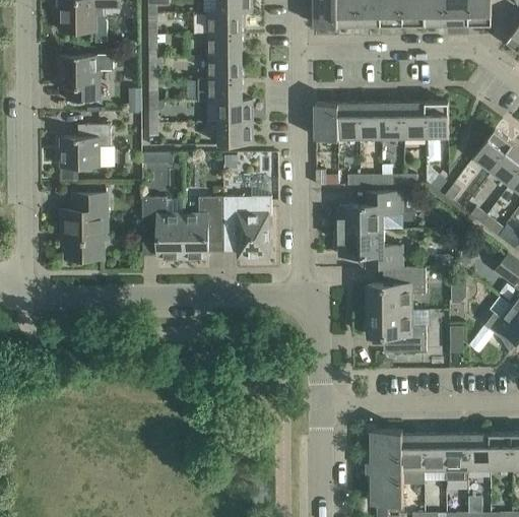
[(59,0),(59,33),(79,33),(95,33),(95,16),(103,16),(103,9),(121,9),(120,0),(59,0)]
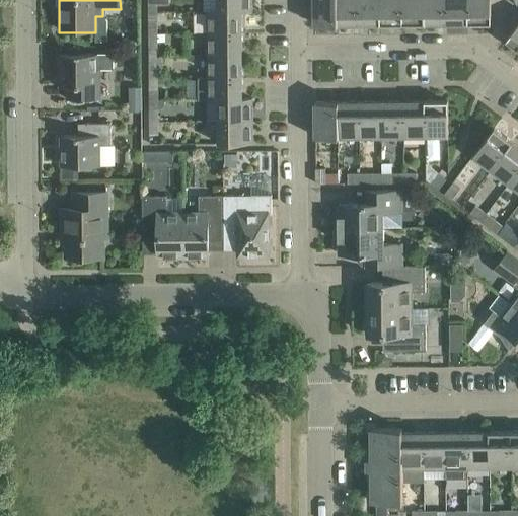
[(147,0),(148,5),(148,14),(156,14),(156,5),(170,6),(169,0),(147,0)]
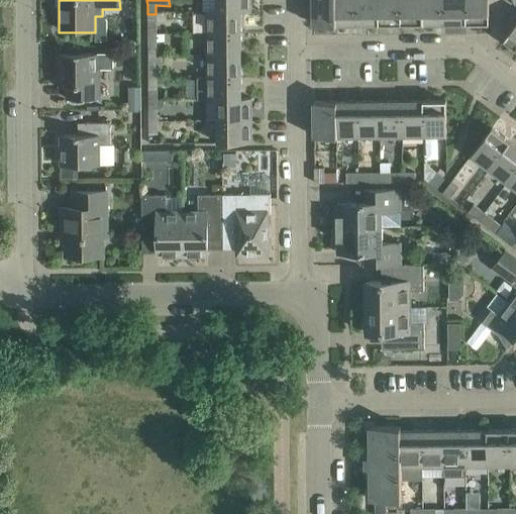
[(216,0),(216,13),(240,13),(240,14),(250,14),(249,0),(216,0)]
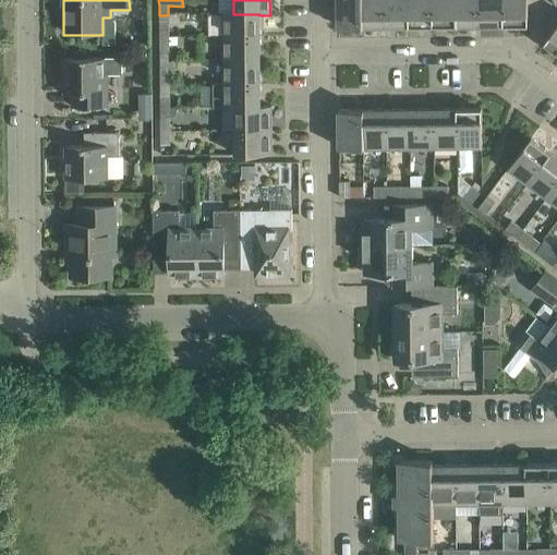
[(361,28),(361,0),(337,0),(338,29),(361,28)]
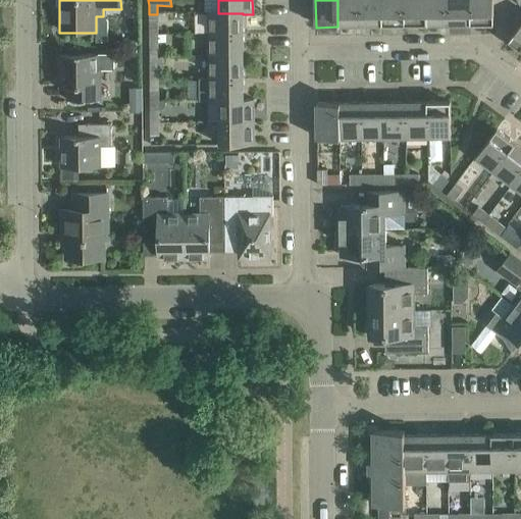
[(337,0),(337,27),(360,27),(359,0),(337,0)]
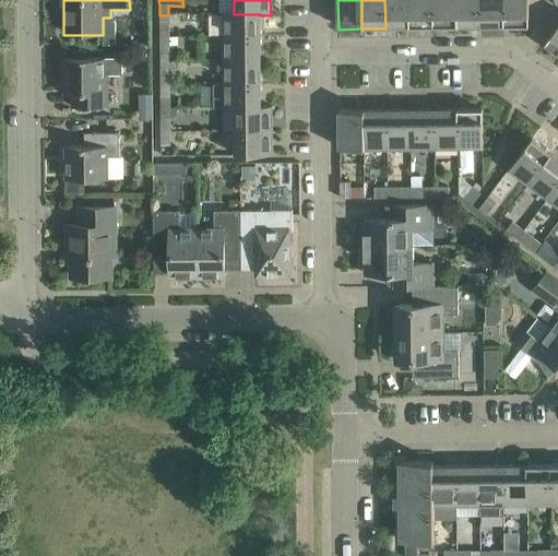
[(384,0),(386,28),(410,28),(408,0),(384,0)]
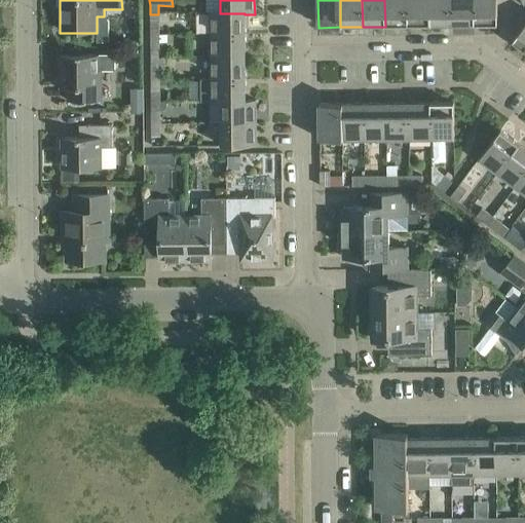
[(407,0),(384,0),(385,27),(408,27),(407,0)]
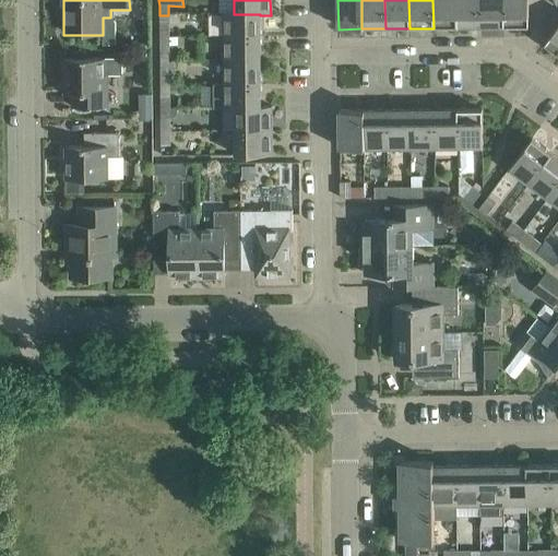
[(456,0),(432,0),(434,28),(456,28),(456,0)]
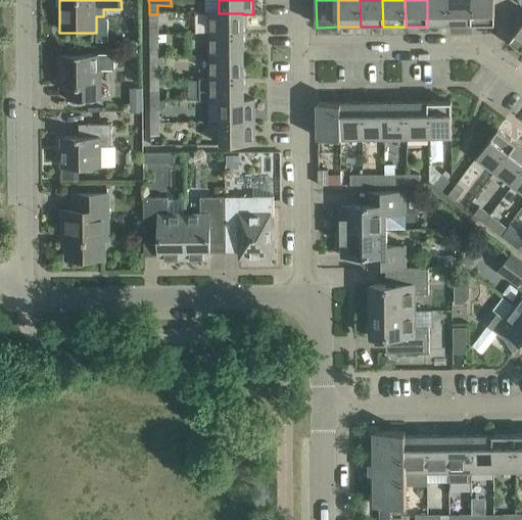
[(448,0),(427,0),(427,27),(449,27),(448,0)]
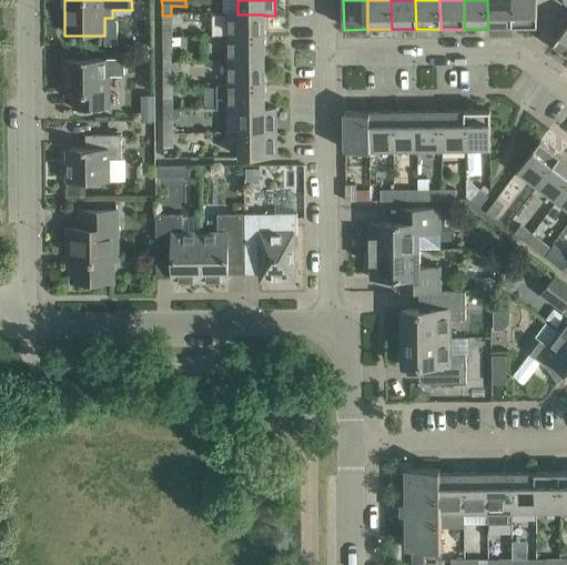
[(487,0),(488,29),(513,28),(512,0),(487,0)]
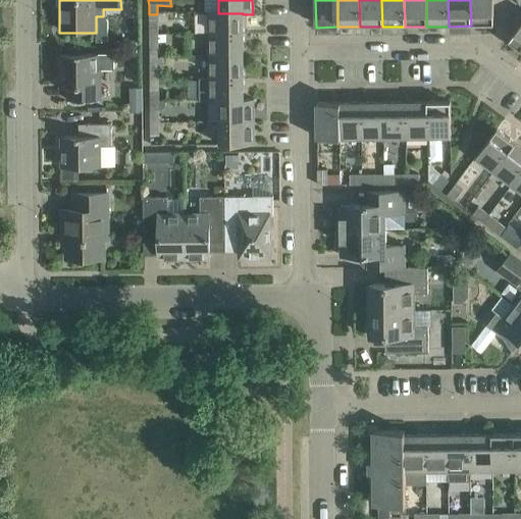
[(492,0),(470,0),(471,26),(493,26),(492,0)]
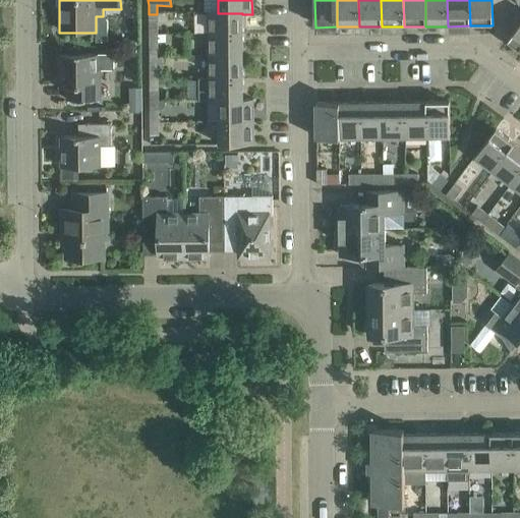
[(208,13),(208,36),(242,36),(242,14),(242,13),(218,13),(208,13)]
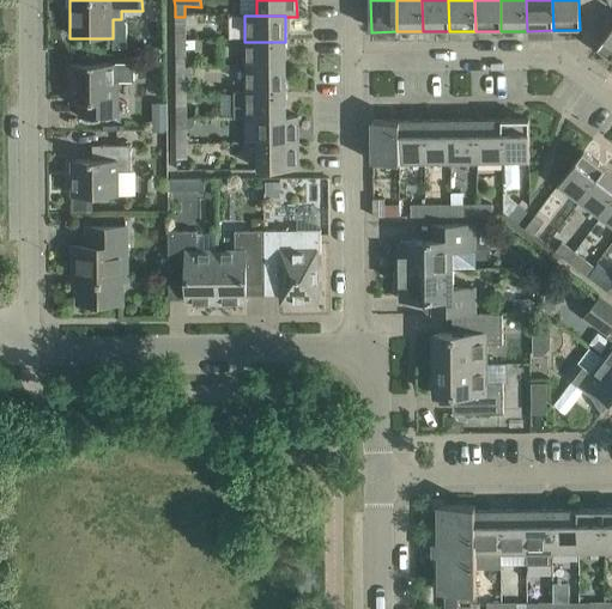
[(175,17),(175,42),(185,42),(185,17),(175,17)]
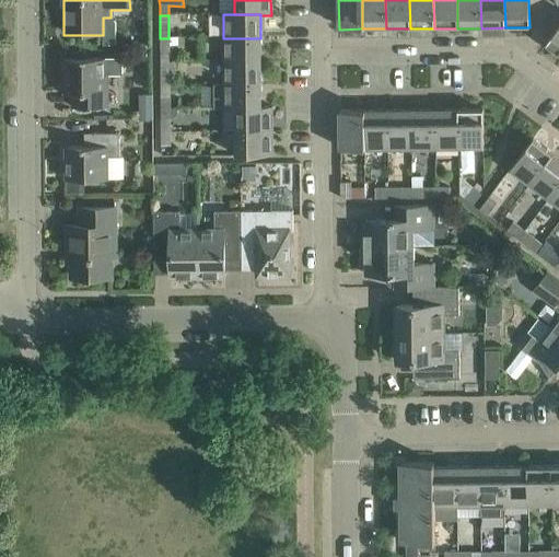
[(549,41),(545,45),(558,56),(558,26),(558,28),(551,37),(549,41)]
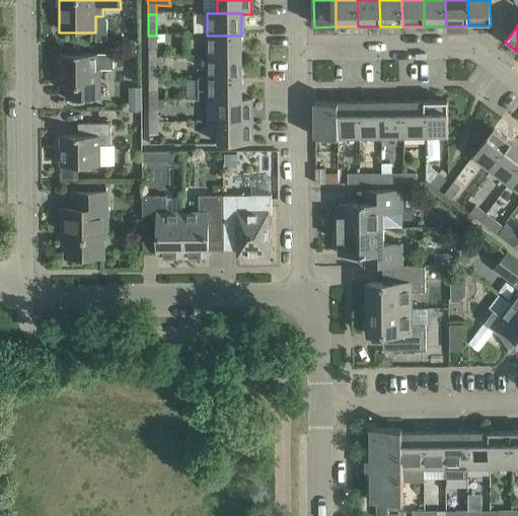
[(148,35),(148,58),(157,58),(156,35),(148,35)]
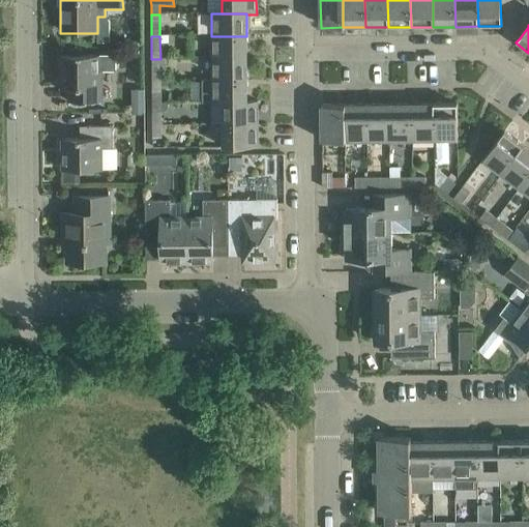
[(211,36),(211,59),(246,58),(246,36),(211,36)]
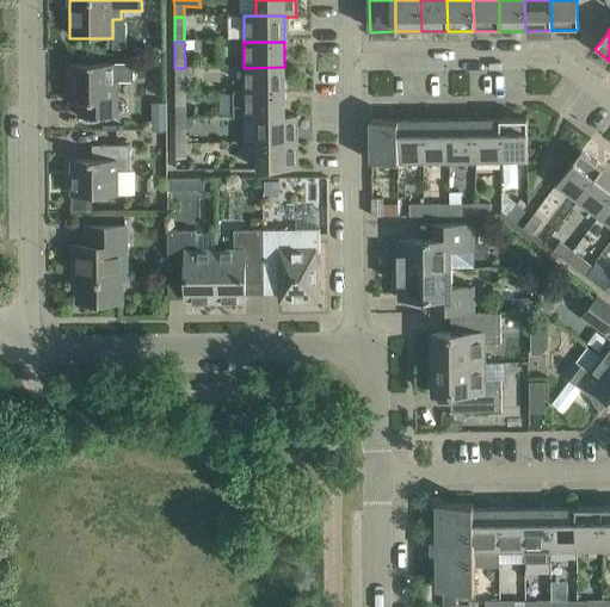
[(69,67),(71,104),(79,104),(79,119),(117,119),(117,84),(134,84),(133,66),(69,67)]
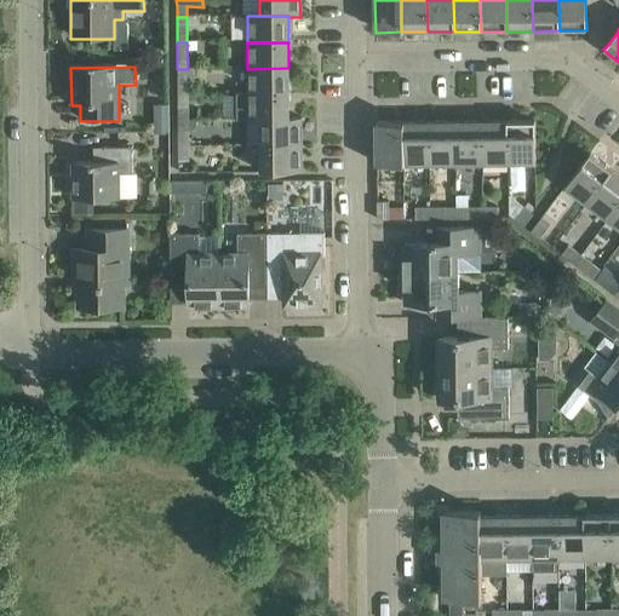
[(247,69),(248,95),(288,95),(288,68),(247,69)]
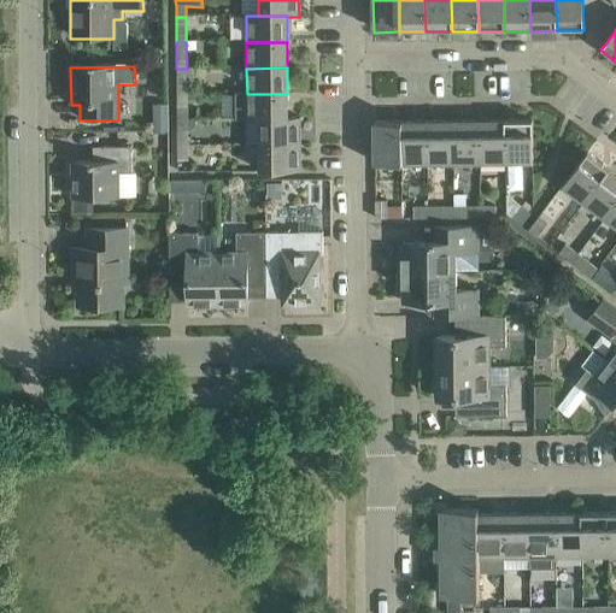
[(176,69),(176,95),(193,95),(193,70),(187,70),(187,69),(176,69)]
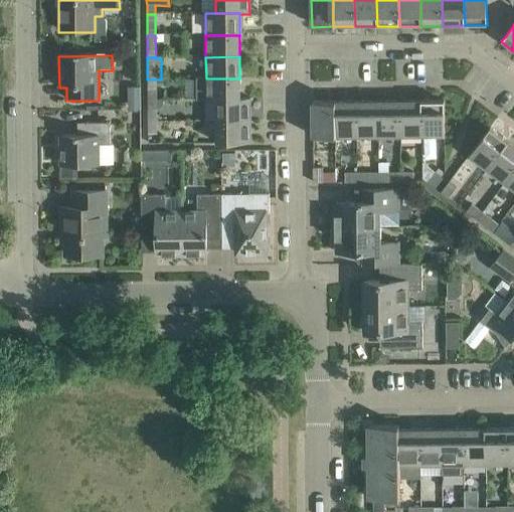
[(206,102),(216,102),(216,101),(239,101),(239,100),(239,78),(206,78),(195,79),(196,101),(206,101),(206,102)]
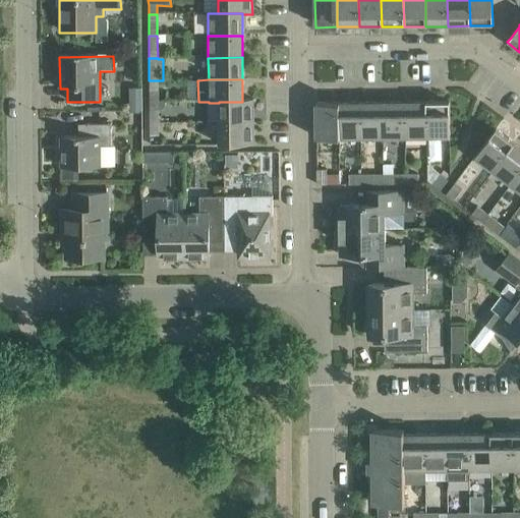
[(149,80),(150,102),(158,102),(158,89),(169,89),(169,80),(163,80),(149,80)]
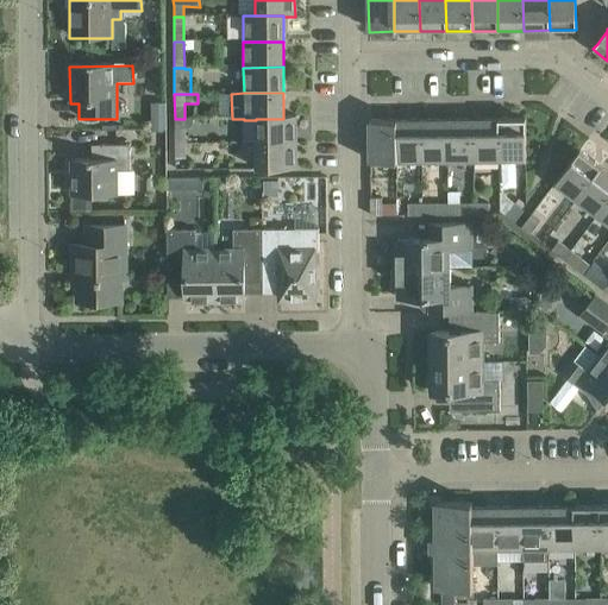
[(244,120),(243,120),(243,145),(256,145),(296,144),(295,118),(283,118),(283,119),(256,119),(256,120),(244,120)]
